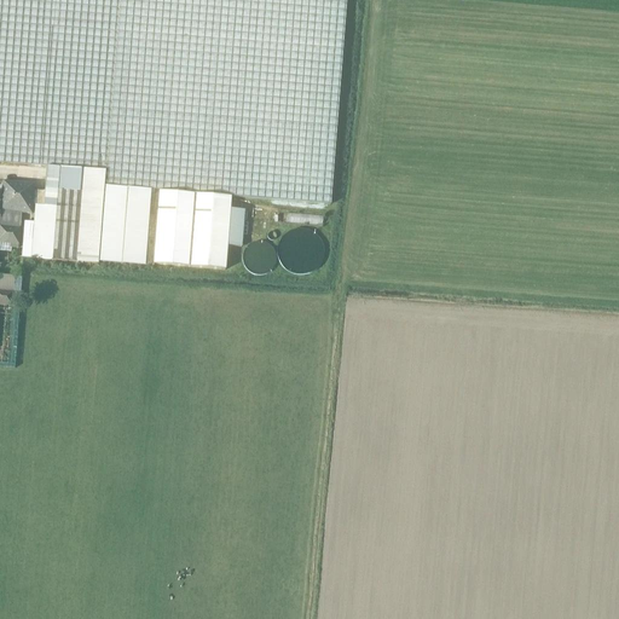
[(34,191),(32,206),(38,207),(33,259),(100,265),(100,266),(108,266),(108,264),(180,270),(202,271),(210,272),(225,273),(231,196),(331,207),(352,0),(0,0),(0,163),(46,167),(44,192),(34,191)]
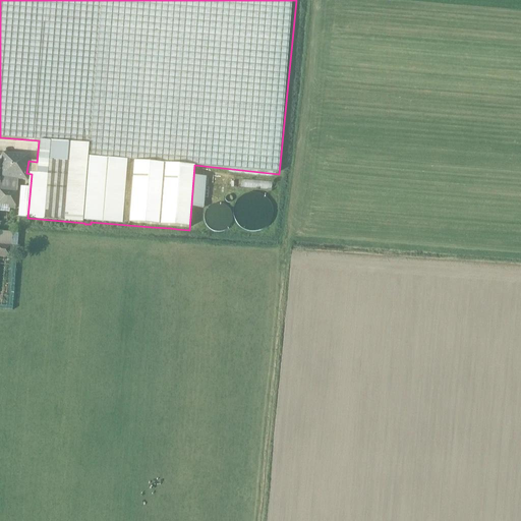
[(0,186),(0,205),(8,206),(8,209),(14,209),(17,182),(25,183),(26,173),(29,161),(29,156),(3,154),(0,186)]
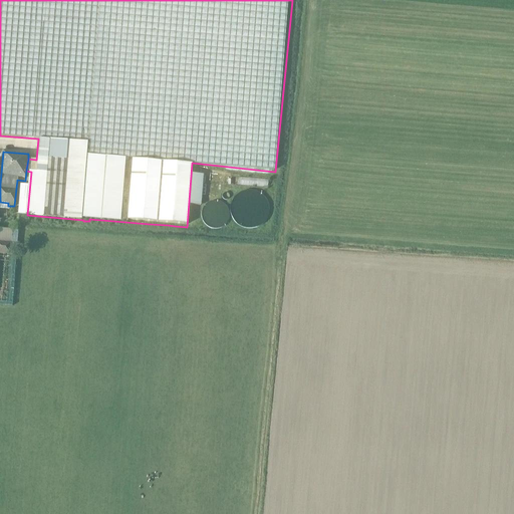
[(266,209),(266,205),(265,202),(263,199),(261,196),(258,193),(256,192),(252,190),(248,190),(245,190),(241,191),(237,193),(234,195),(232,198),(230,201),(229,204),(229,209),(229,211),(230,215),(231,218),(234,221),(236,224),(239,225),(243,227),(246,227),(250,227),(253,226),(256,225),(260,222),(262,220),(264,216),(266,213),(266,209)]
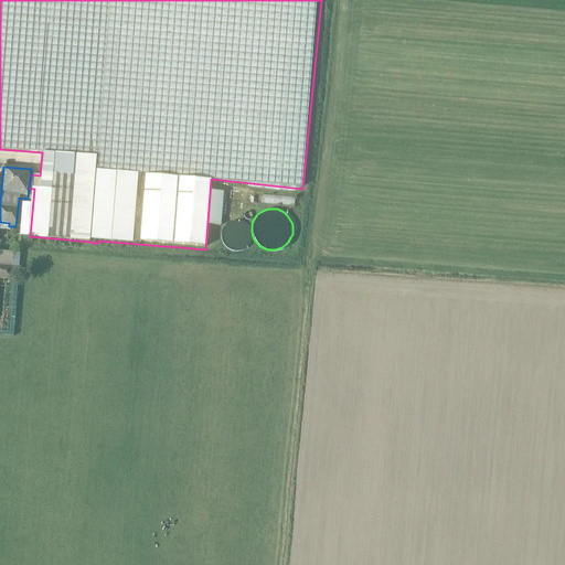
[(249,235),(249,232),(248,230),(247,226),(245,224),(243,222),(241,221),(235,220),(231,220),(228,221),(225,222),(223,224),(221,226),(220,228),(219,232),(217,234),(219,237),(219,241),(221,244),(222,246),(224,248),(227,249),(233,252),(236,251),(238,251),(242,249),(245,247),(247,244),(248,242),(249,238),(249,235)]
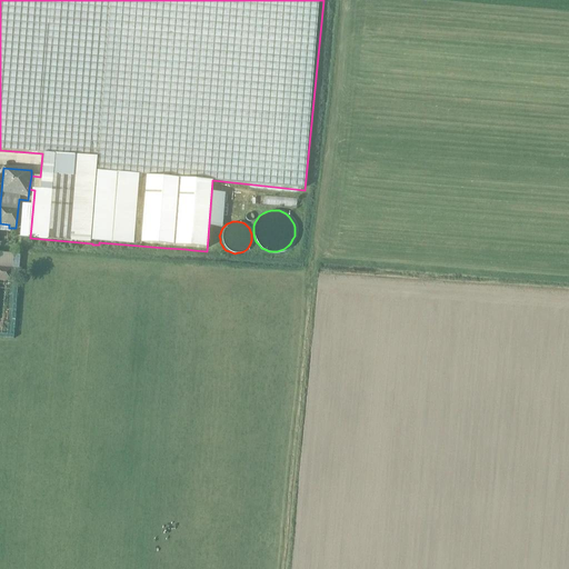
[(0,268),(0,280),(11,282),(13,269),(0,268)]
